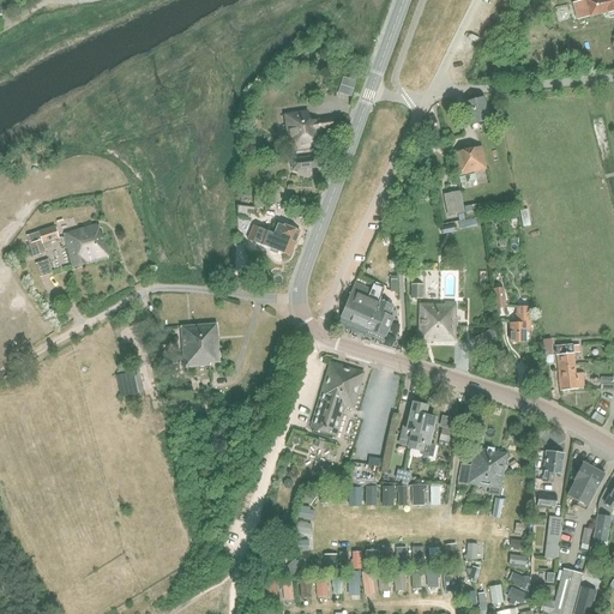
[(613,0),(583,0),(583,1),(573,4),(578,19),(590,17),(613,11),(613,0)]
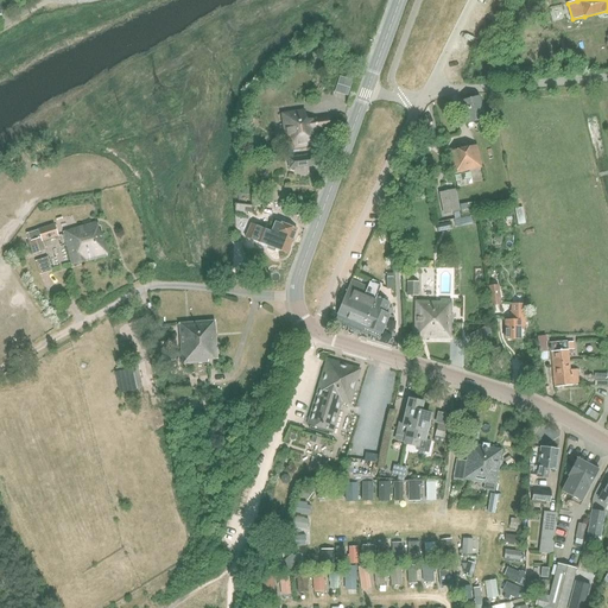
[(462,101),(468,124),(486,119),(480,96),(462,101)]
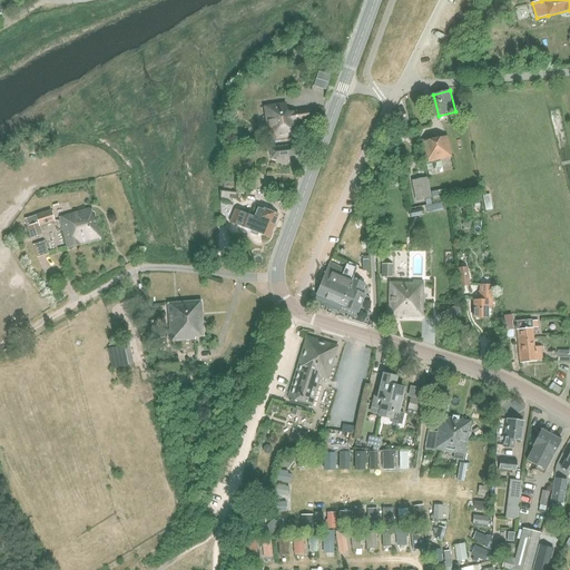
[(300,137),(298,134),(297,121),(310,119),(307,110),(287,112),(286,105),(265,108),(269,141),(300,137)]
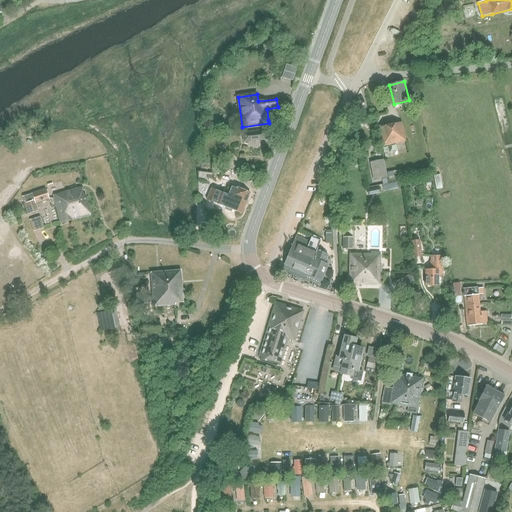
[(383,146),(388,145),(388,146),(382,148),(385,158),(398,155),(395,145),(390,146),(390,145),(406,141),(402,122),(379,127),(383,146)]
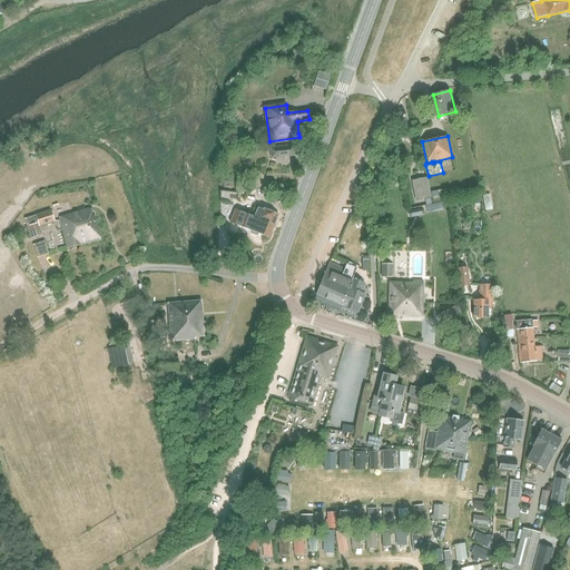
[(271,148),(272,159),(296,156),(295,145),(271,148)]
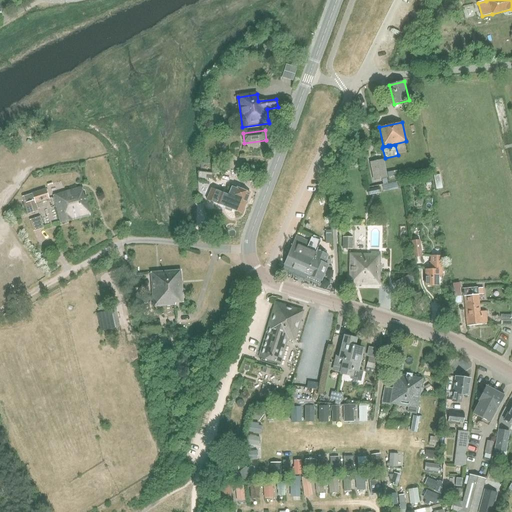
[(383,160),(370,163),(374,180),(386,178),(383,160)]
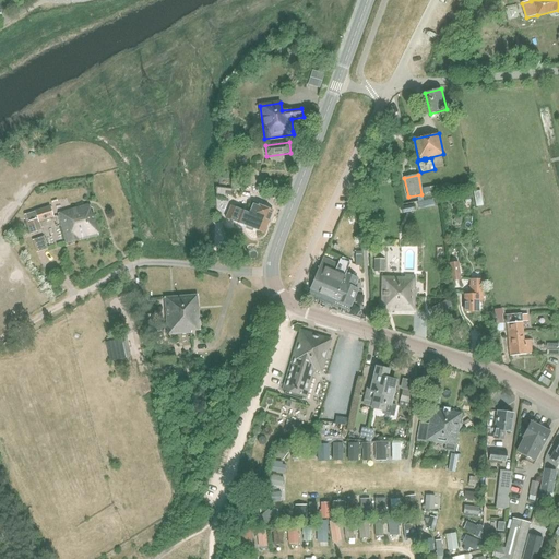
[(423,188),(424,198),(449,193),(448,185),(440,186),(440,185),(423,188)]
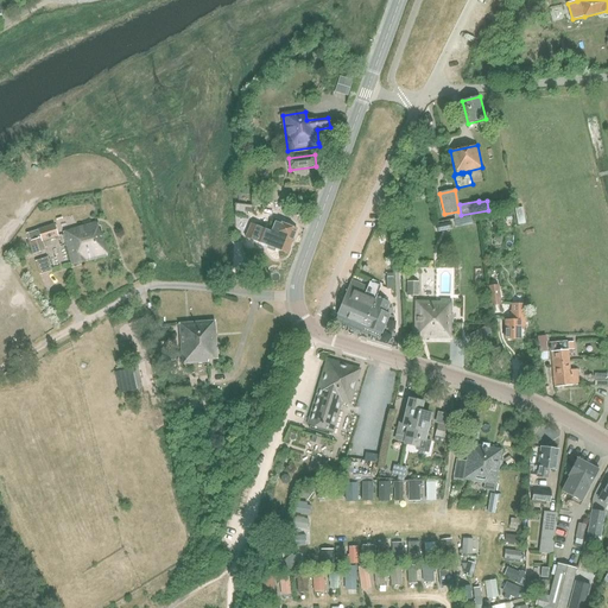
[(271,232),(266,244),(287,253),(297,228),(276,220),(271,232)]
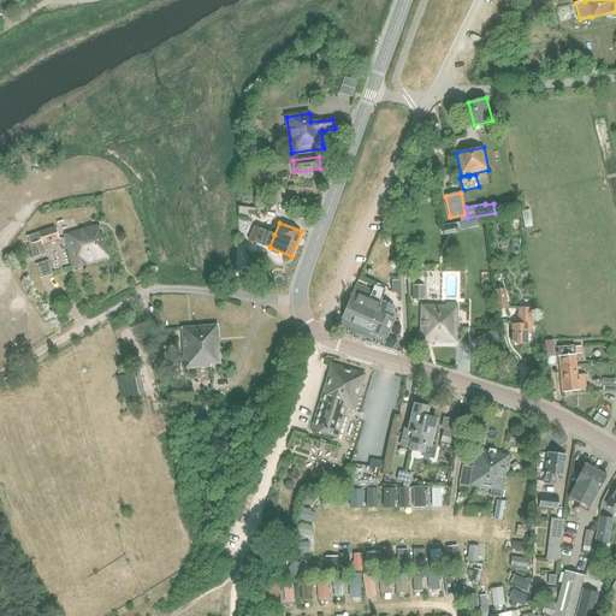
[(65,234),(73,268),(108,260),(102,235),(101,235),(99,225),(65,234)]
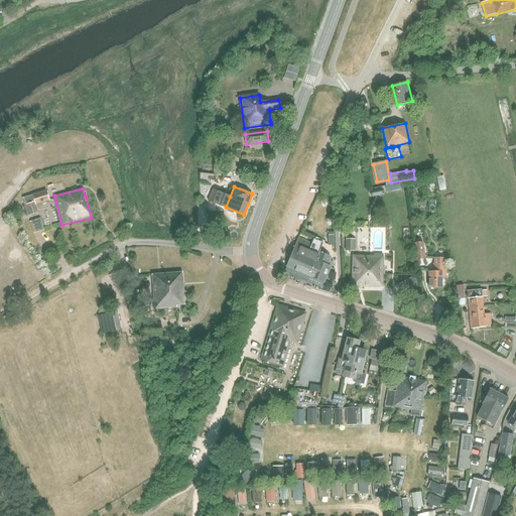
[(22,198),(27,216),(38,212),(36,205),(49,201),(45,189),(31,195),(22,198)]
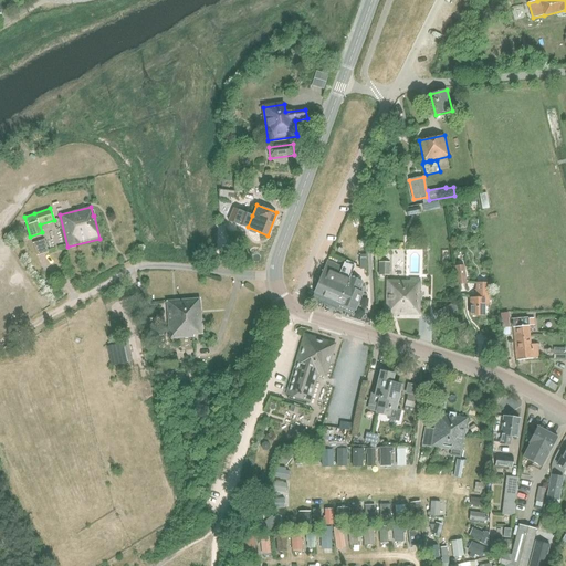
[(229,218),(228,219),(229,220),(248,227),(252,216),(234,208),(233,208),(232,209),(233,209),(232,213),(231,213),(230,215),(231,215),(230,219),(229,218)]
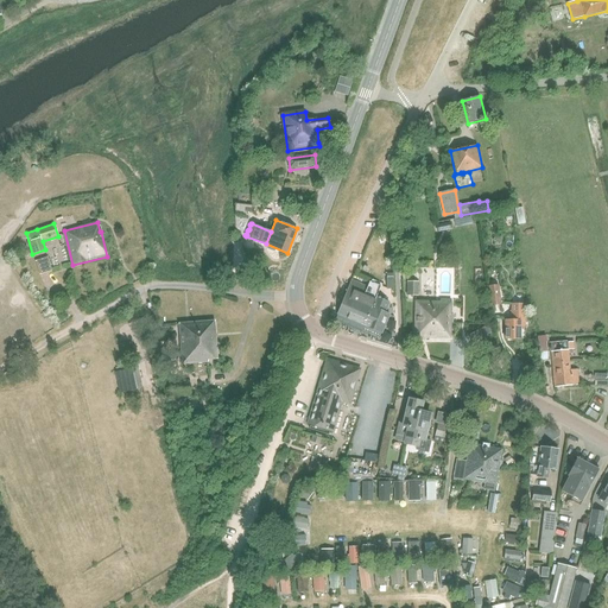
[(48,257),(35,261),(39,274),(51,271),(48,257)]
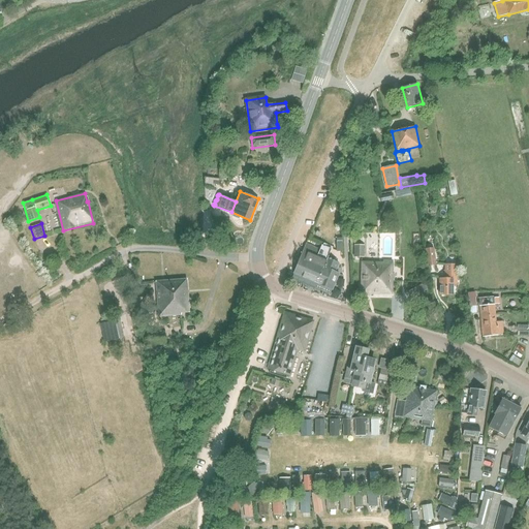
[(306,244),(294,273),(317,282),(316,283),(333,290),(339,274),(335,272),(339,263),(327,258),(330,248),(321,245),(319,249),(306,244)]
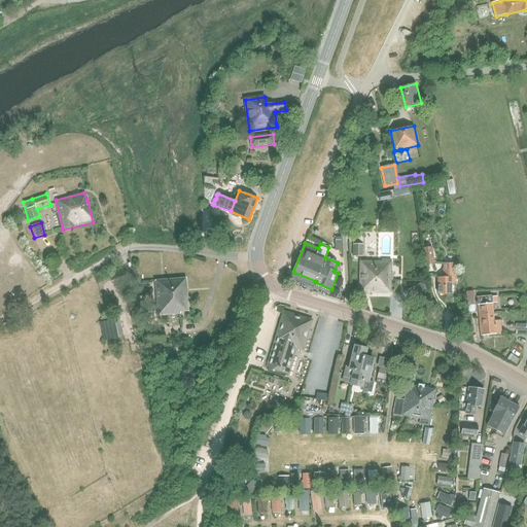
[(353,256),(362,256),(363,244),(353,244),(353,256)]
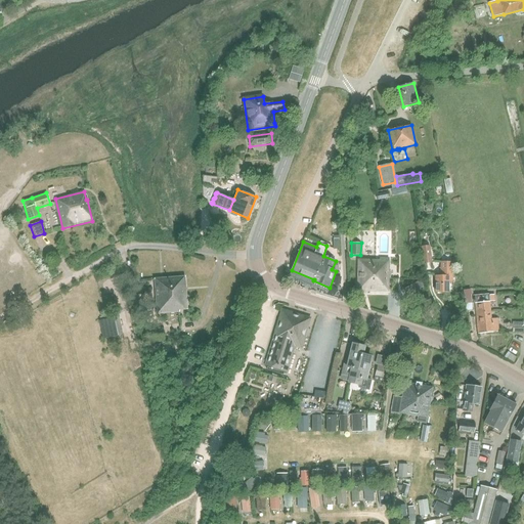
[(328,246),(323,255),(334,259),(338,250),(328,246)]
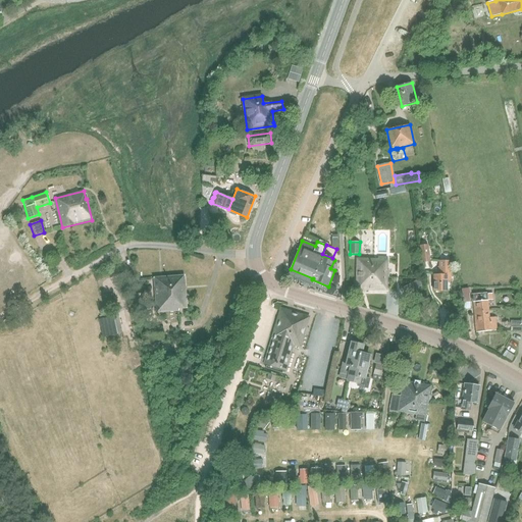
[(419,247),(421,262),(429,261),(427,246),(419,247)]
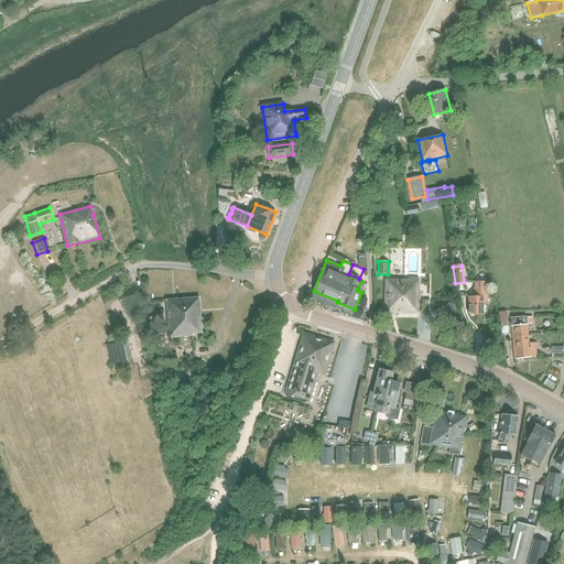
[(384,313),(419,314),(419,279),(409,278),(409,280),(386,279),(384,313)]
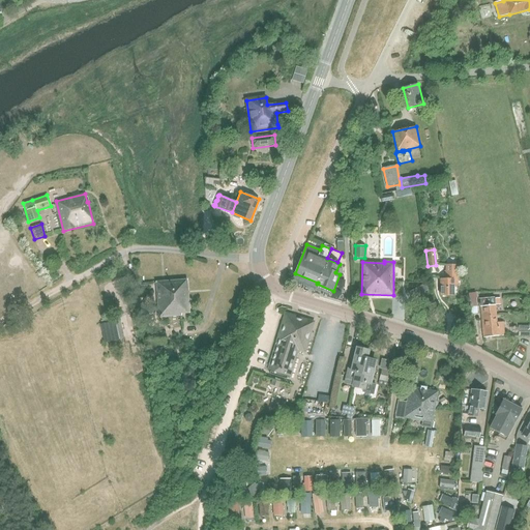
[(458,286),(458,266),(446,265),(446,280),(441,280),(441,295),(453,296),(453,286),(458,286)]
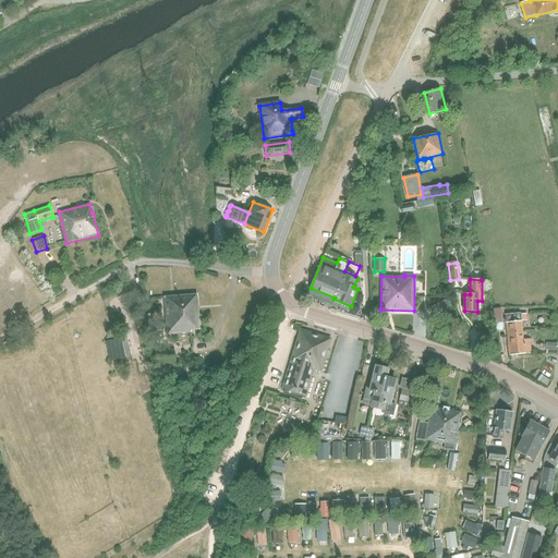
[(192,330),(199,329),(197,294),(165,296),(167,334),(192,331),(192,330)]
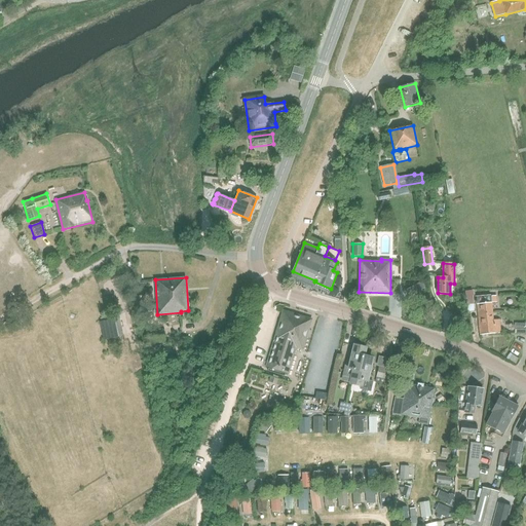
[(420,297),(414,286),(404,291),(410,302),(420,297)]
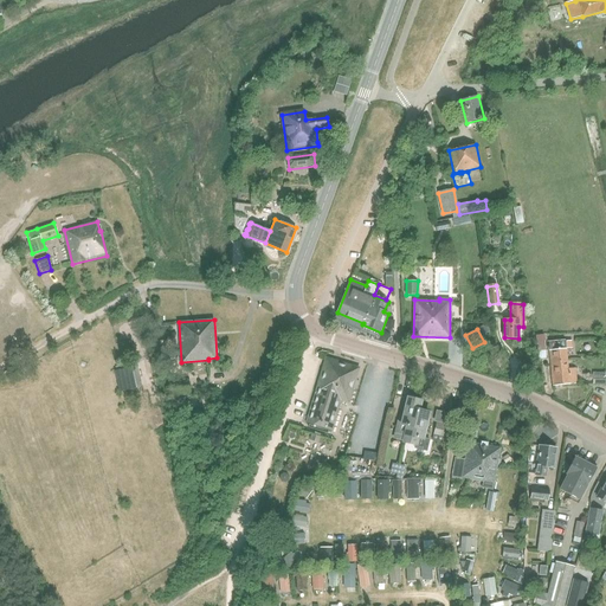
[(565,339),(549,340),(550,350),(549,350),(553,387),(577,385),(575,369),(568,369),(566,349),(566,348),(566,342),(565,339)]
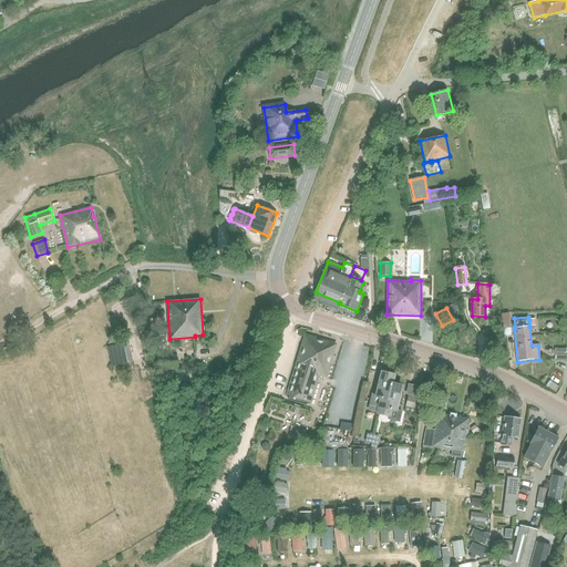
[(326,377),(336,344),(306,336),(287,397),(310,403),(319,374),(326,377)]
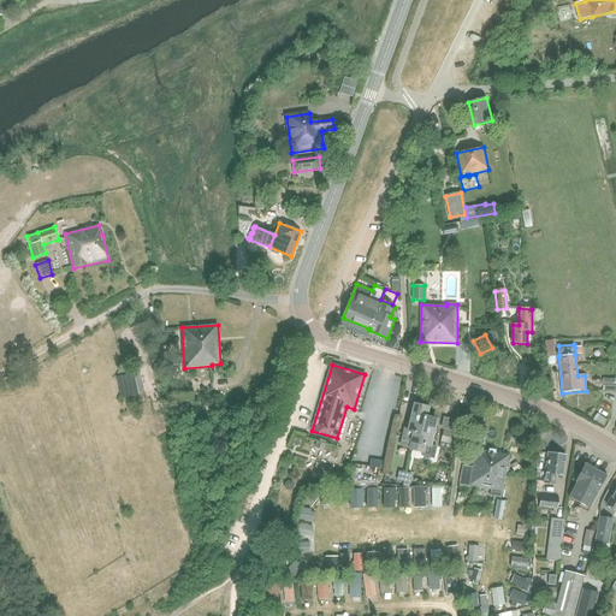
[(140,372),(117,377),(120,398),(144,394),(140,372)]
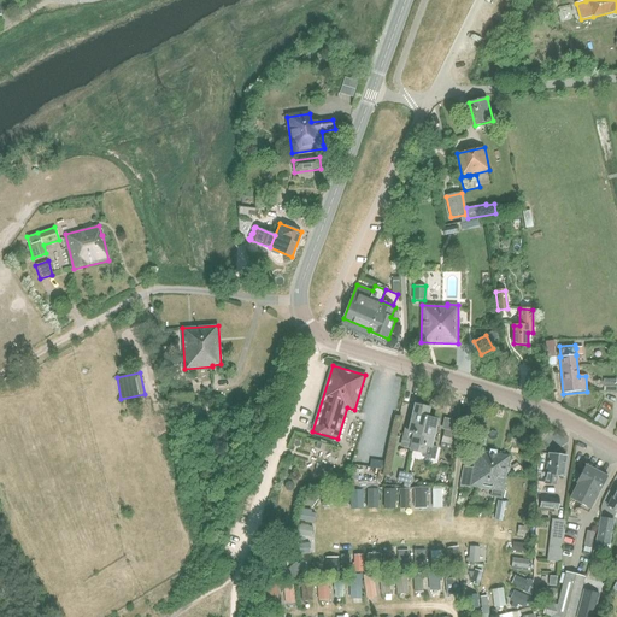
[(604,378),(603,391),(616,392),(616,387),(616,386),(616,383),(616,380),(604,378)]
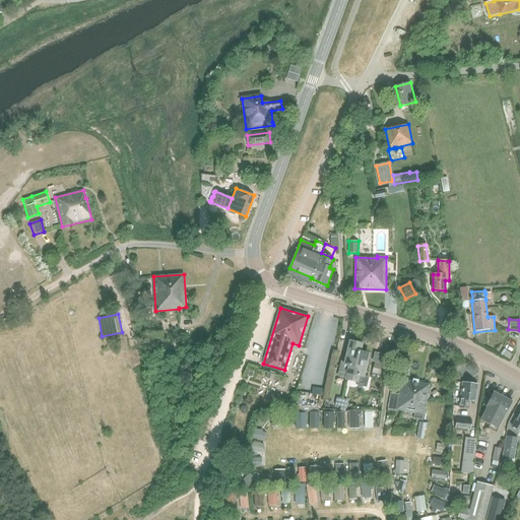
[(342,363),(339,376),(346,377),(346,379),(352,380),(360,352),(361,345),(350,342),(345,364),(342,363)]
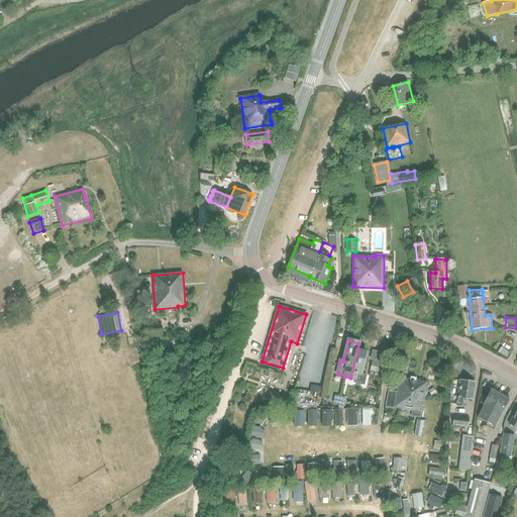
[(357,350),(350,378),(354,379),(353,382),(358,384),(364,385),(366,376),(360,375),(367,352),(357,350)]
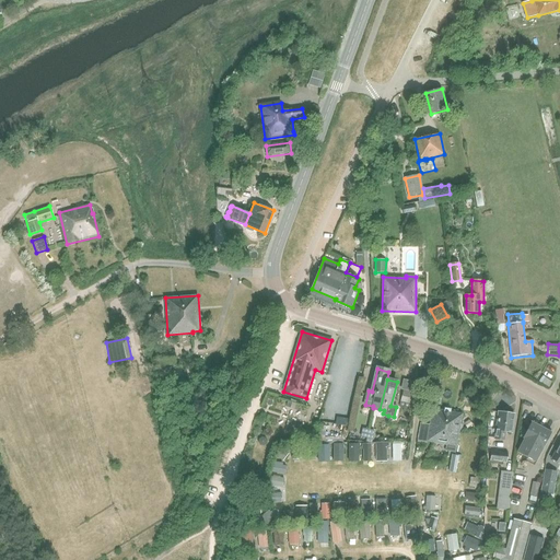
[(403,391),(399,407),(411,410),(416,393),(403,391)]
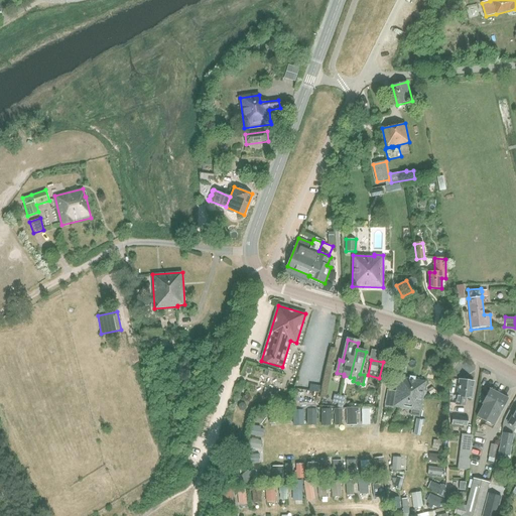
[(386,390),(384,405),(384,407),(393,409),(393,407),(411,410),(410,415),(419,417),(425,382),(399,377),(396,391),(386,390)]
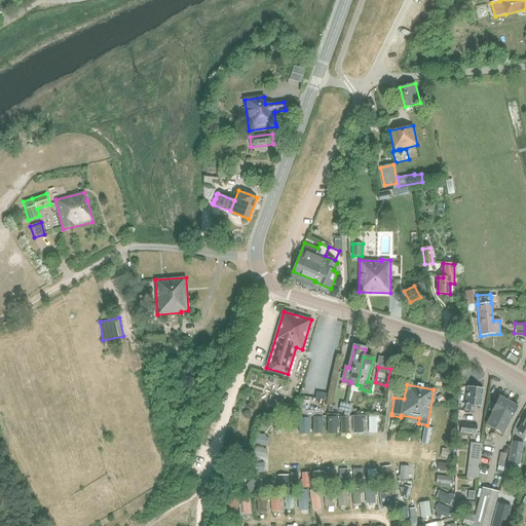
[(480,406),(482,389),(480,389),(480,387),(475,387),(475,388),(468,387),(466,396),(463,412),(472,413),(473,405),(480,406)]
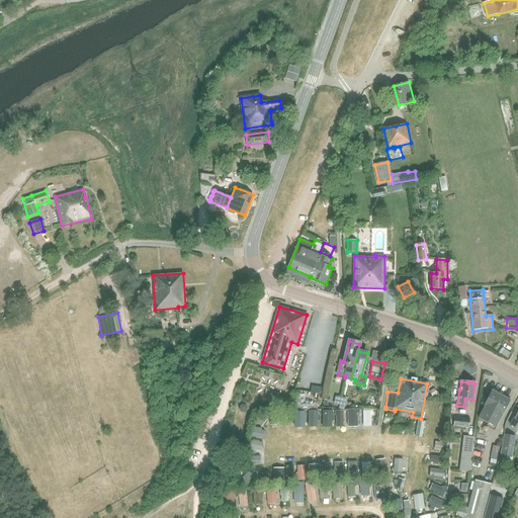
[(482,404),(484,405),(477,418),(496,428),(502,415),(510,401),(492,391),(487,399),(485,398),(482,404)]
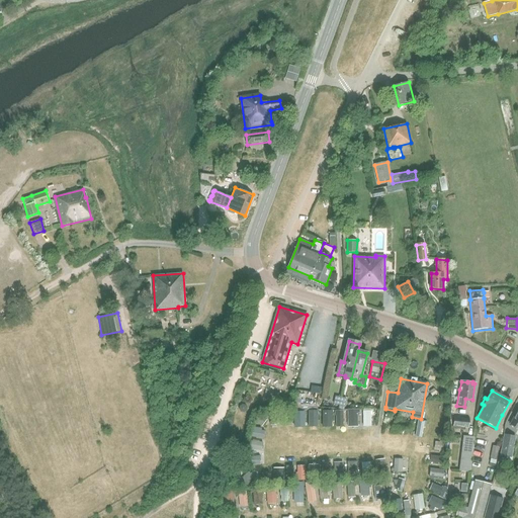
[(299,406),(301,395),(294,394),(292,411),(317,409),(317,404),(299,406)]
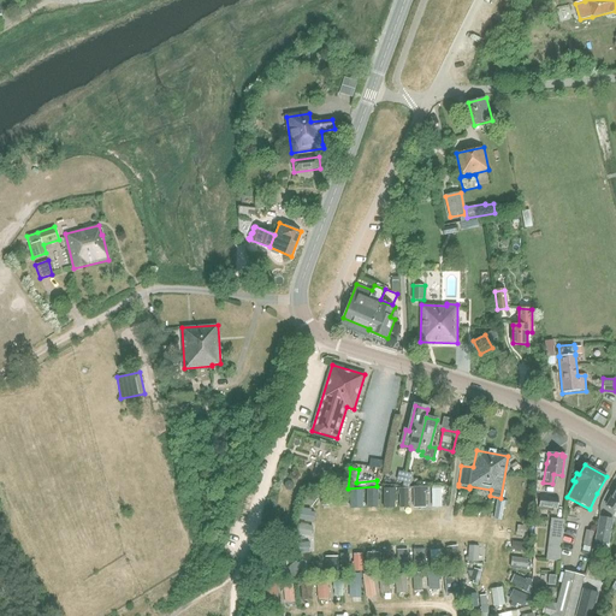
[(396,480),(403,483),(406,473),(398,471),(396,480)]
